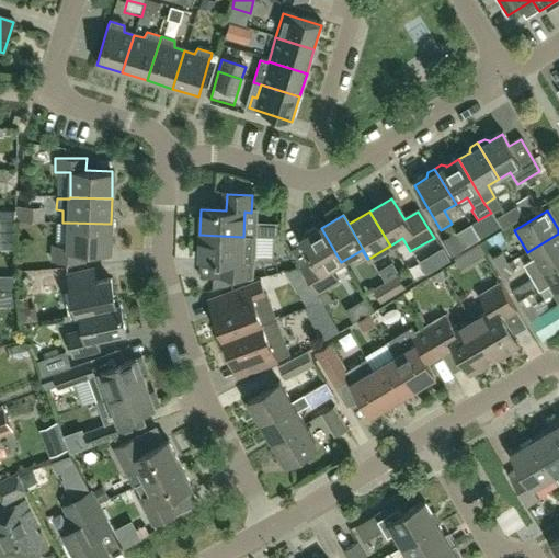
[(110,251),(111,224),(69,223),(68,246),(53,245),(52,261),(82,263),(83,250),(110,251)]
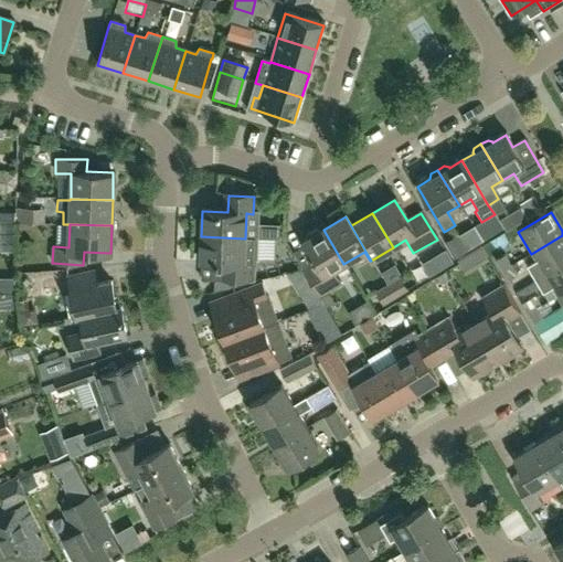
[(324,230),(319,233),(314,232),(306,236),(305,241),(301,243),(314,264),(301,271),(318,297),(340,284),(332,271),(343,264),(324,230)]
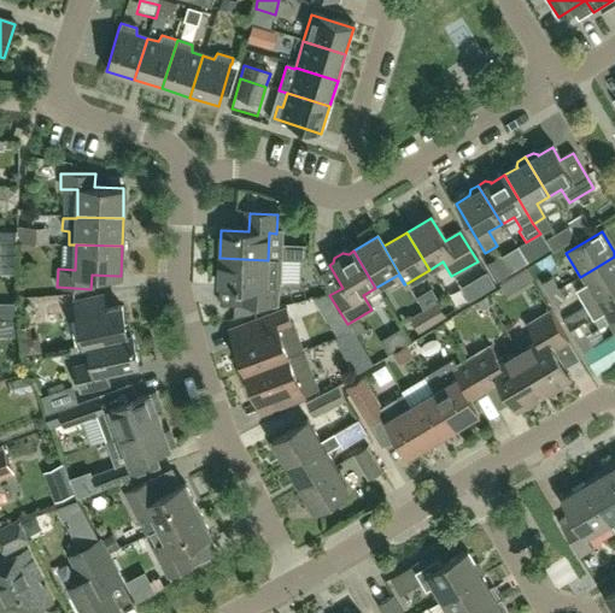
[(482,263),(493,282),(508,273),(496,254),(482,263)]
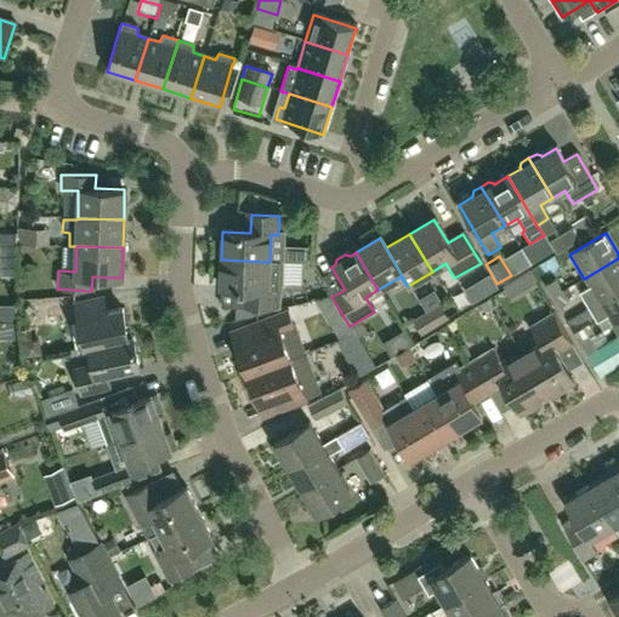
[(588,309),(618,290),(618,258),(584,279),(589,289),(578,295),(588,309)]
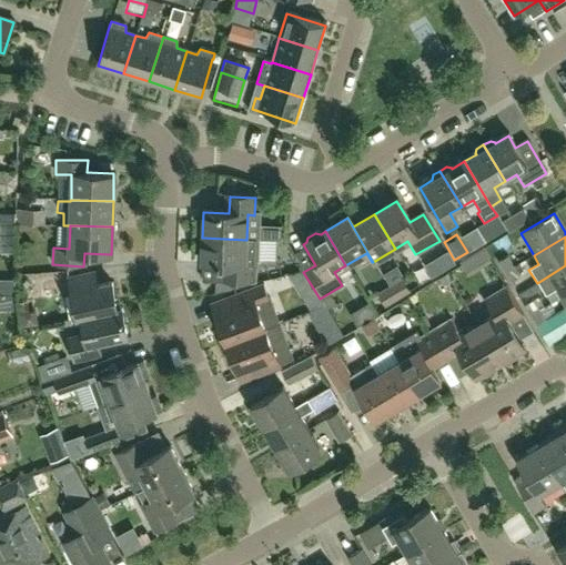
[(246,240),(202,238),(201,265),(228,266),(226,284),(251,285),(254,285),(258,241),(246,241),(246,240)]
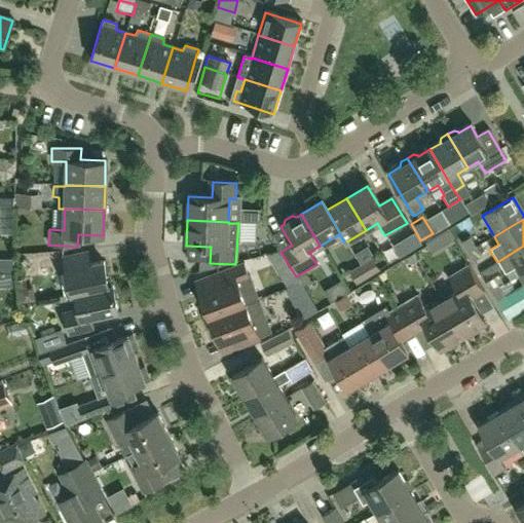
[(450,228),(431,239),(437,250),(456,238),(450,228)]
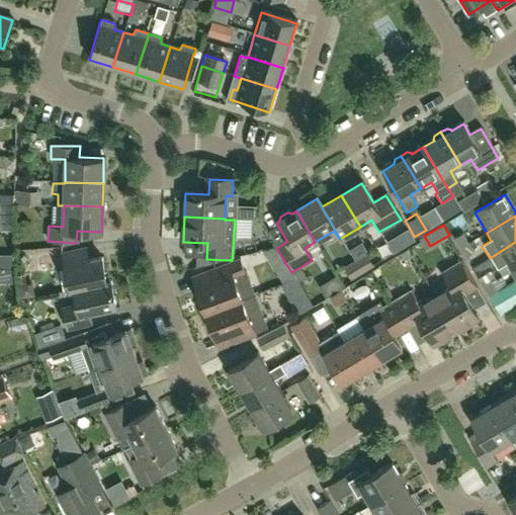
[(414,243),(407,231),(397,238),(404,249),(414,243)]
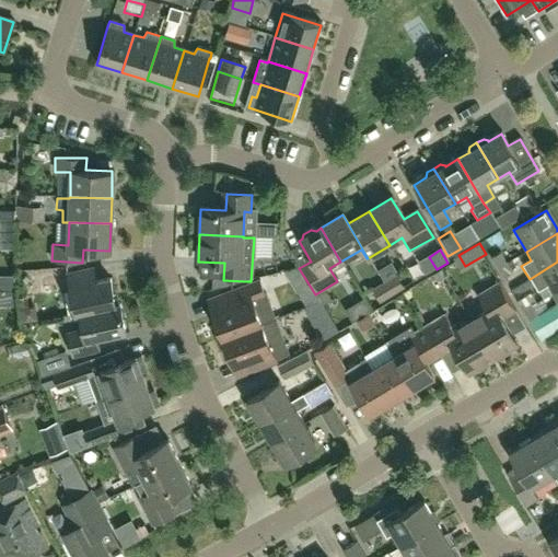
[(496,269),(506,264),(499,254),(489,259),(496,269)]
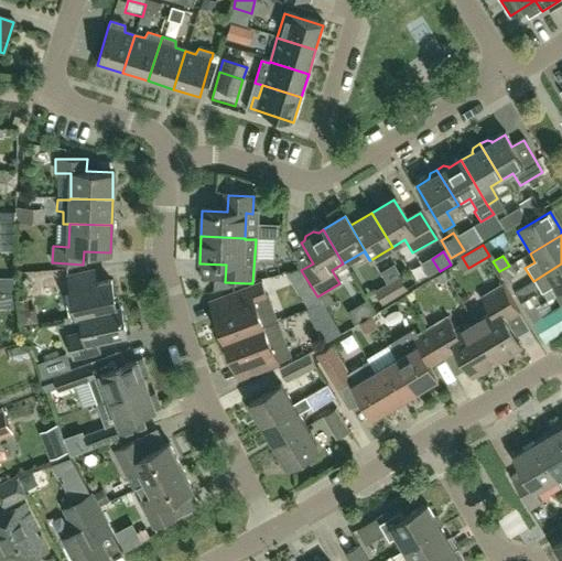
[(555,297),(561,292),(561,263),(533,281),(541,294),(551,289),(555,297)]
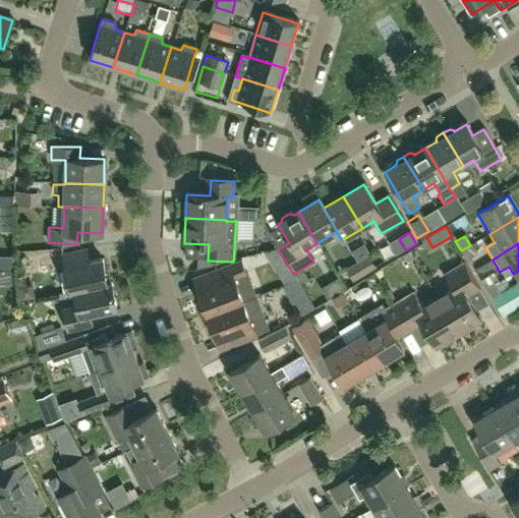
[(470,245),(461,250),(467,261),(475,255),(470,245)]
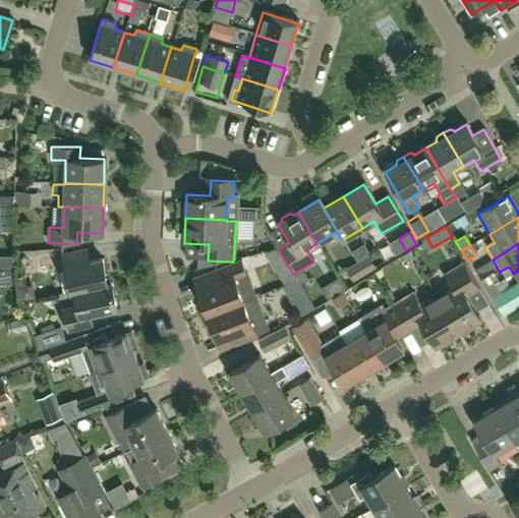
[(70,291),(111,282),(111,281),(107,282),(101,259),(89,263),(85,250),(62,255),(70,291)]
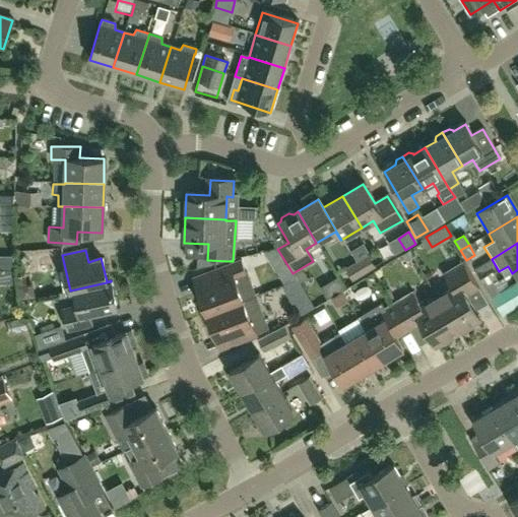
[(263,253),(270,264),(281,257),(277,250),(263,253)]
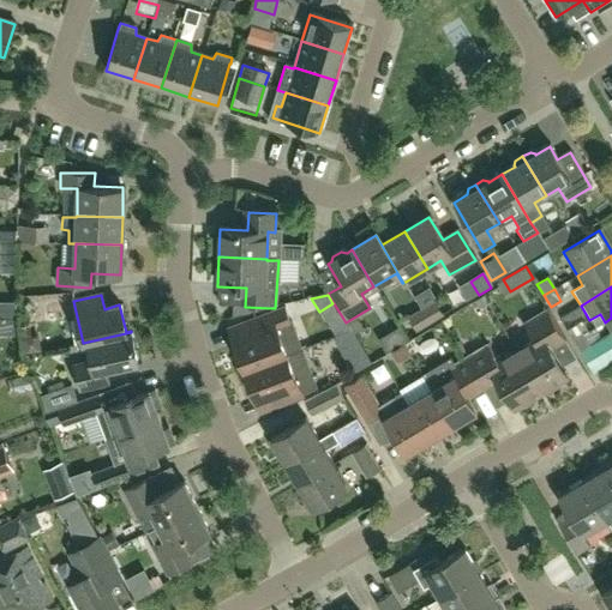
[(419,309),(429,325),(443,316),(433,301),(419,309)]
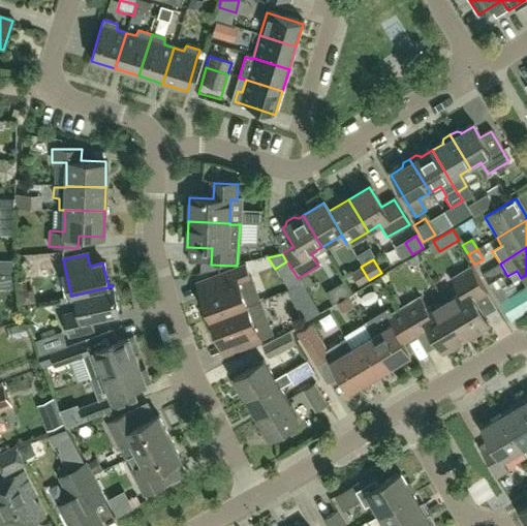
[(210,320),(247,306),(247,307),(258,303),(249,277),(248,277),(244,267),(197,284),(210,320)]
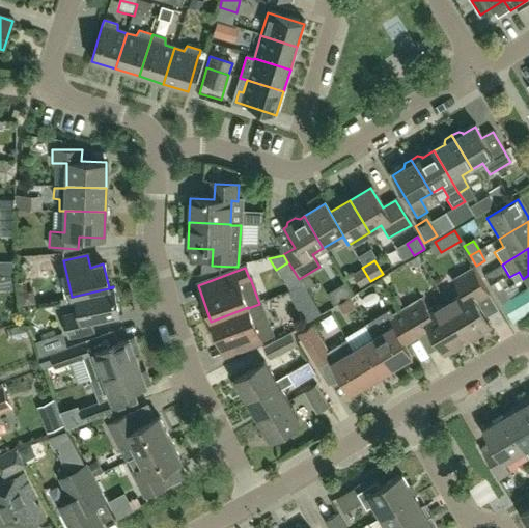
[(359,288),(370,281),(362,268),(351,275),(359,288)]
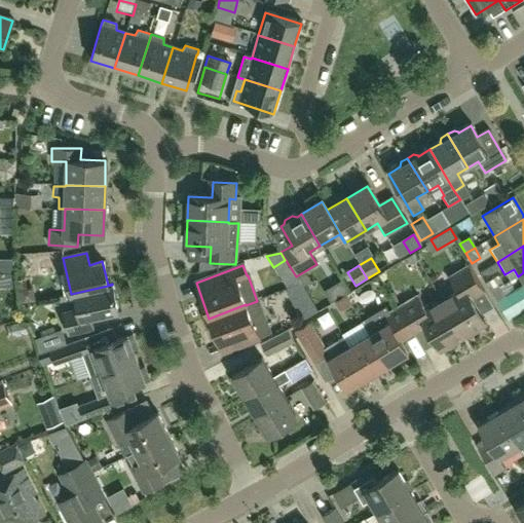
[(442,301),(463,336),(486,323),(473,301),(485,293),(469,266),(450,277),(458,292),(442,301)]
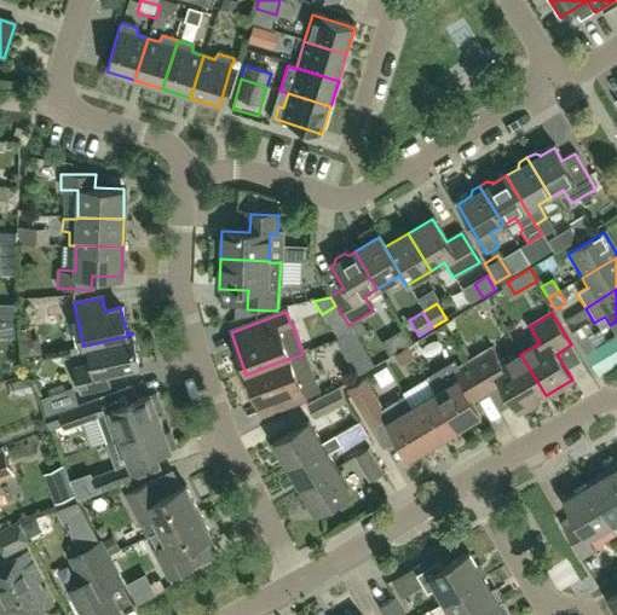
[(577,346),(587,338),(580,328),(570,334),(577,346)]
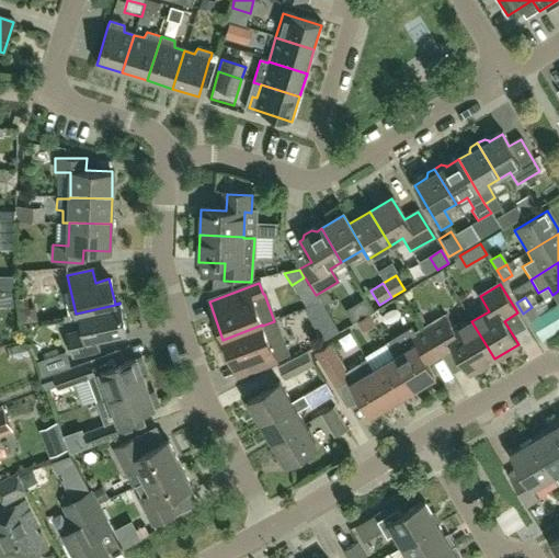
[(120,304),(76,314),(77,315),(79,315),(83,331),(68,334),(72,356),(100,351),(97,338),(125,331),(120,304)]
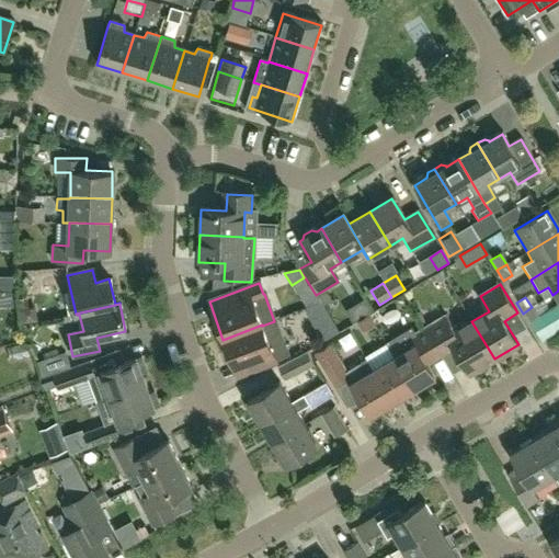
[(532,307),(523,314),(528,323),(538,318),(532,307)]
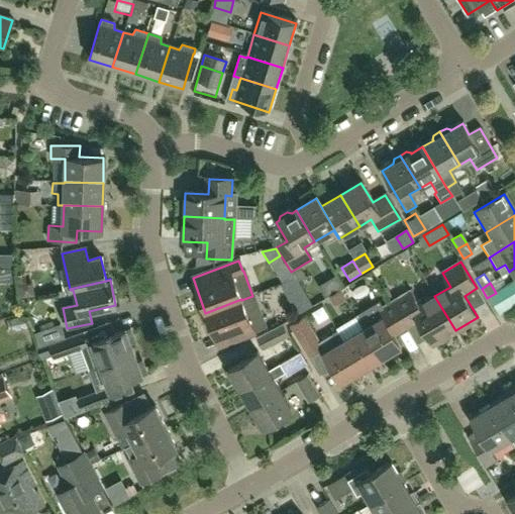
[(410,292),(392,303),(406,328),(407,329),(419,322),(432,344),(455,330),(434,296),(418,306),(410,292)]
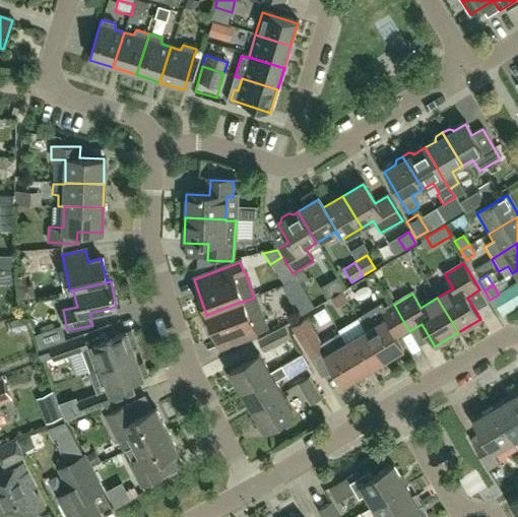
[(305,295),(289,304),(298,317),(313,308),(305,295)]
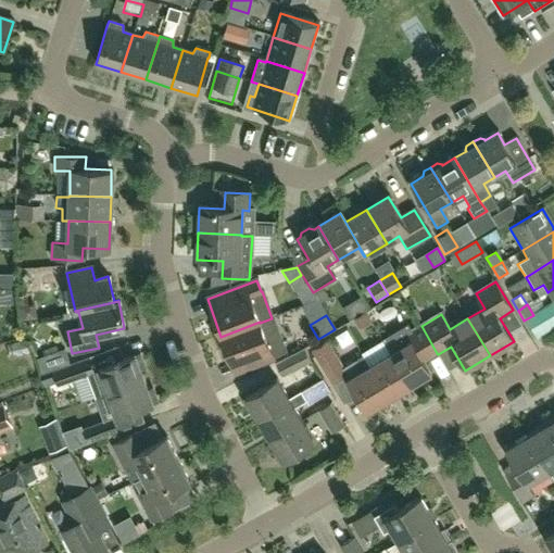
[(260,322),(221,337),(235,374),(273,360),(273,359),(284,353),(276,331),(264,336),(260,323),(260,322)]
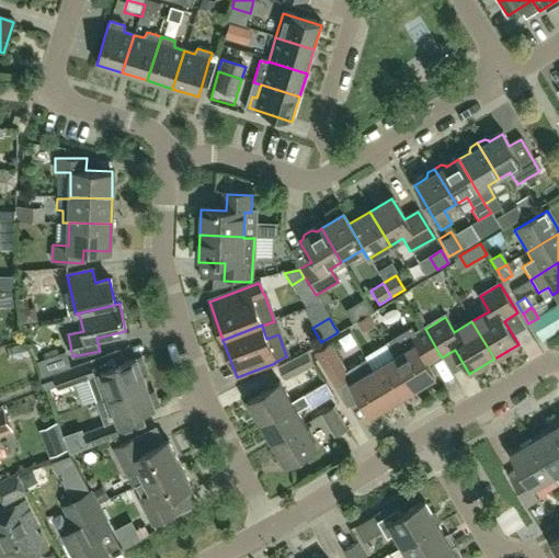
[(412,331),(387,345),(394,359),(395,357),(414,390),(435,378),(428,364),(441,356),(425,329),(414,334),(412,331)]
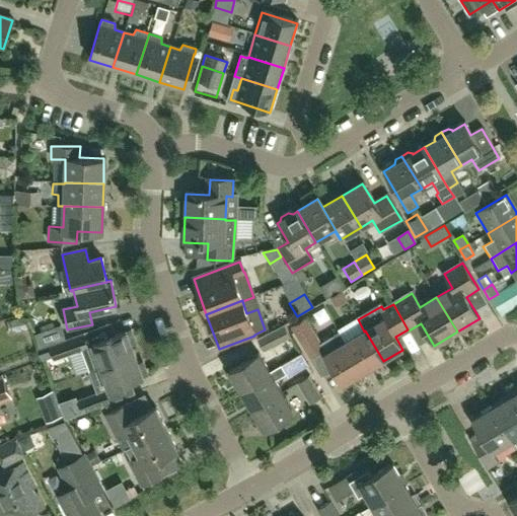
[(323,350),(305,318),(289,327),(307,360),(323,350)]
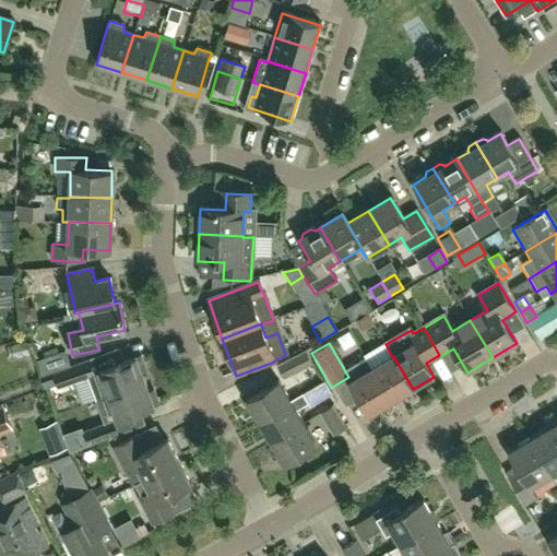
[(283,379),(313,364),(306,352),(276,367),(283,379)]
